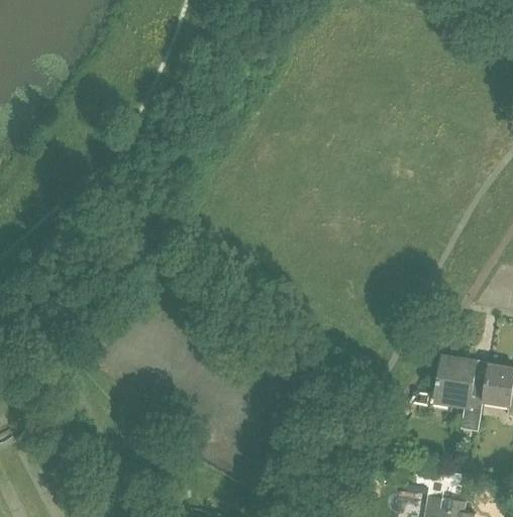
[(432,401),(450,404),(465,406),(460,428),(477,430),(481,402),(488,362),(475,359),(474,362),(445,356),(440,392),(434,391),(432,401)]
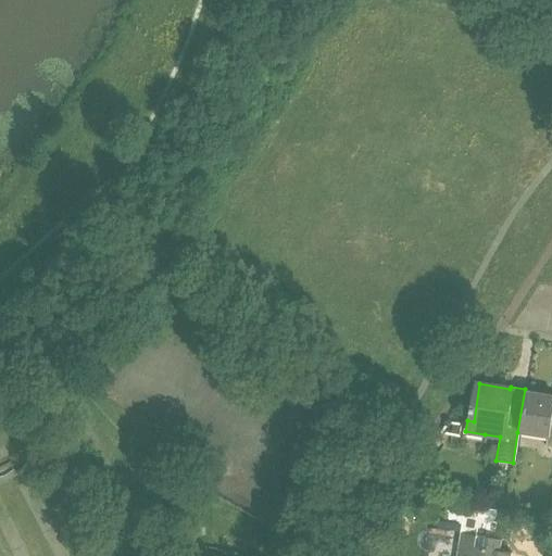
[(540,391),(525,389),(517,432),(544,437),(543,446),(551,446),(551,393),(551,395),(539,393),(540,391)]
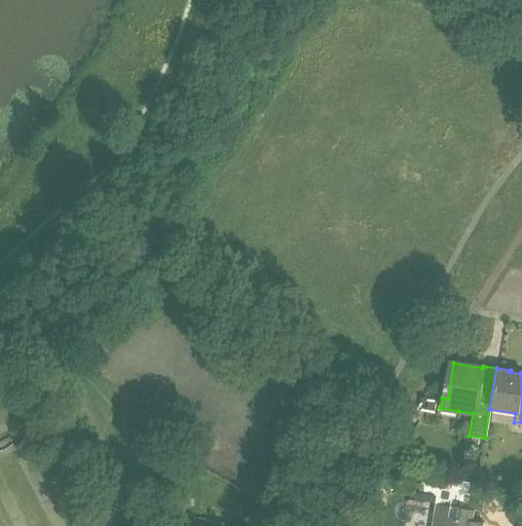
[(434,403),(425,402),(423,411),(432,412),(434,403)]
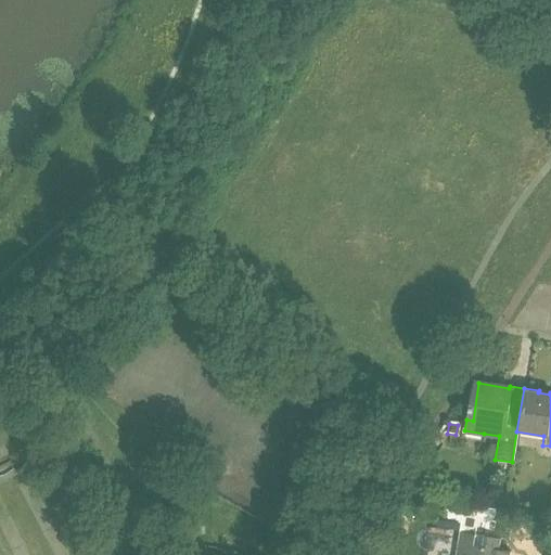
[(504,494),(487,492),(485,507),(502,510),(504,494)]
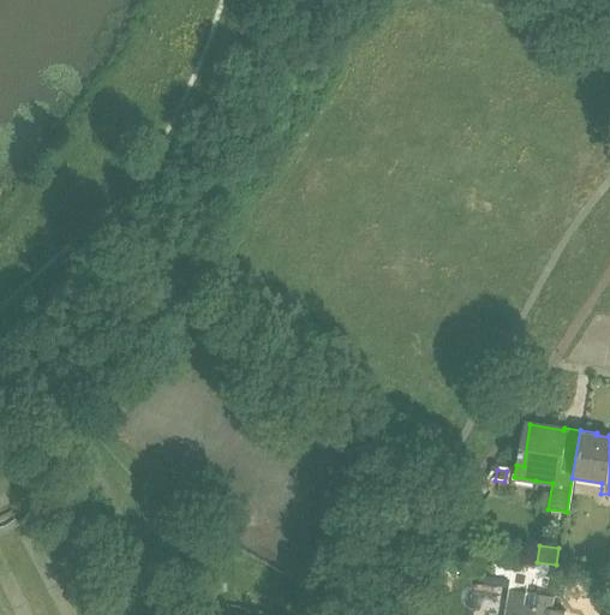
[(561,614),(563,605),(550,604),(551,597),(538,595),(543,563),(495,556),(491,575),(504,578),(498,614),(561,614)]
